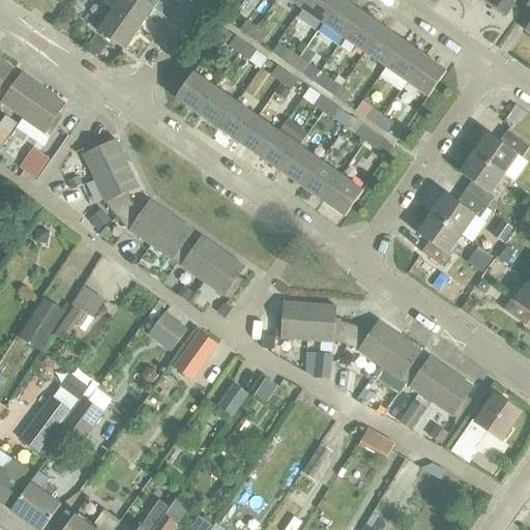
[(144,0),(122,0),(115,10),(140,29),(154,7),(144,0)]
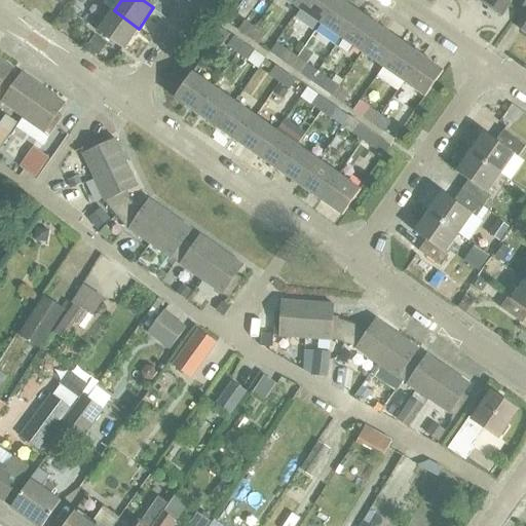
[(287,0),(301,9),(306,0),(287,0)]
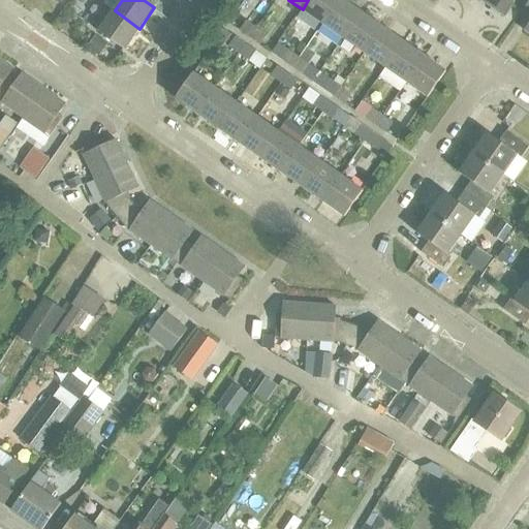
[(308,0),(303,9),(323,24),(339,0),(308,0)]
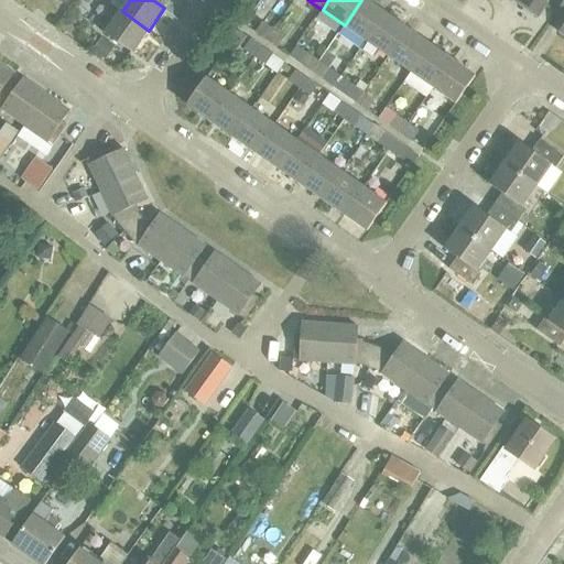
[(361,0),(345,25),(367,41),(387,12),(368,0),(361,0)]
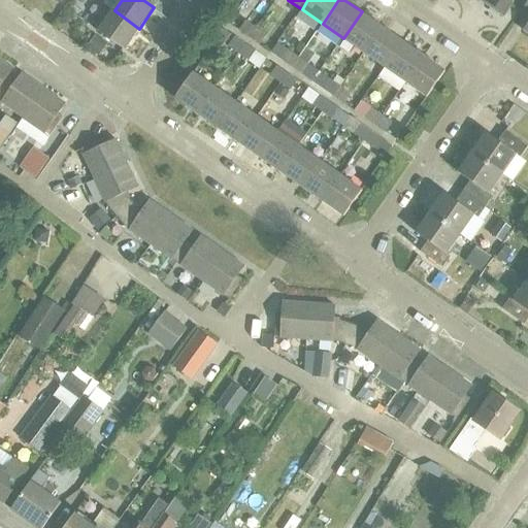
[(481,0),(504,17),(515,0),(481,0)]
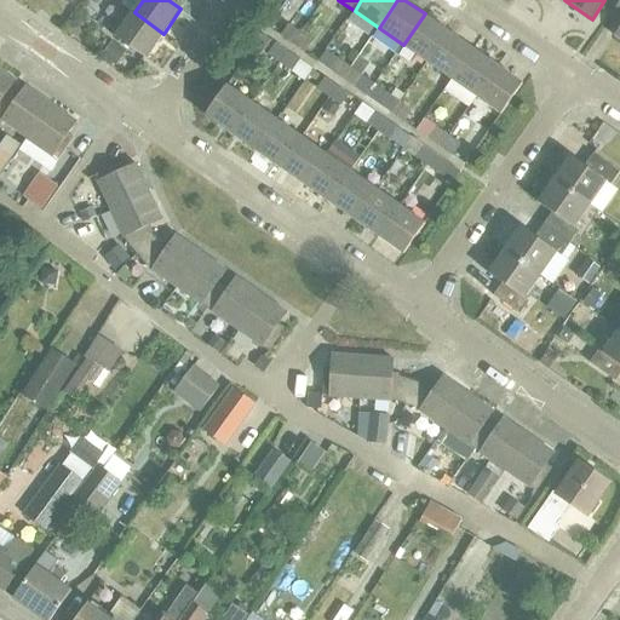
[(164,34),(135,12),(116,38),(145,58),(164,34)]
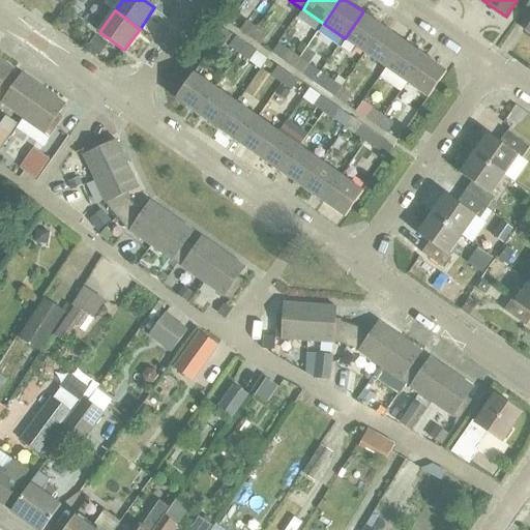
[(345,38),(366,53),(384,27),(363,11),(345,38)]
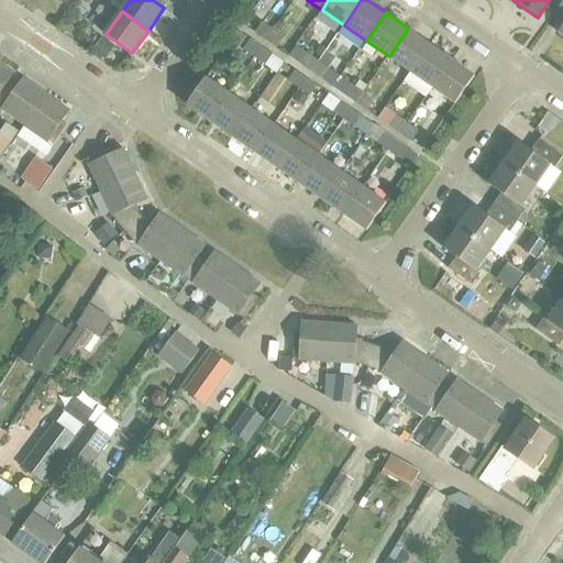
[(256,32),(267,40),(274,30),(263,22),(256,32)]
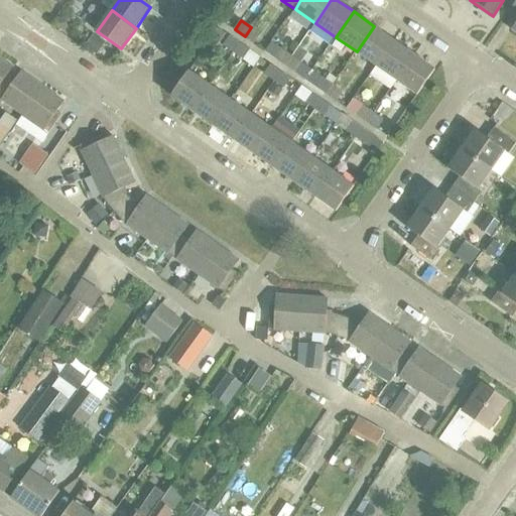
[(210,37),(219,43),(226,32),(218,26),(210,37)]
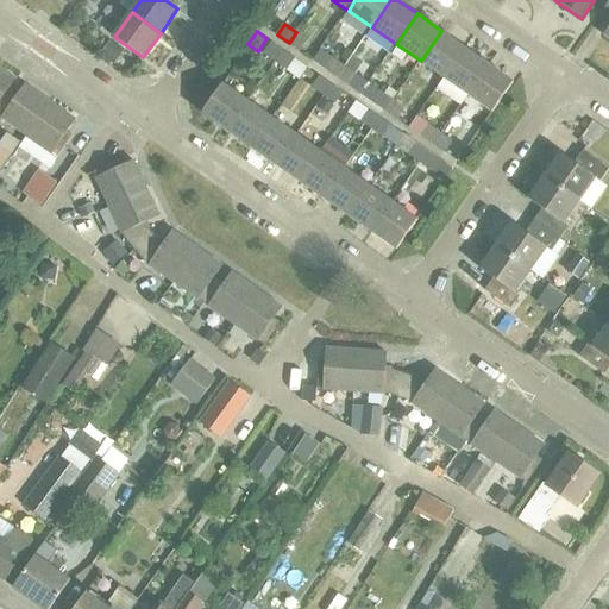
[(421,61),(445,77),(466,48),(441,31),(421,61)]
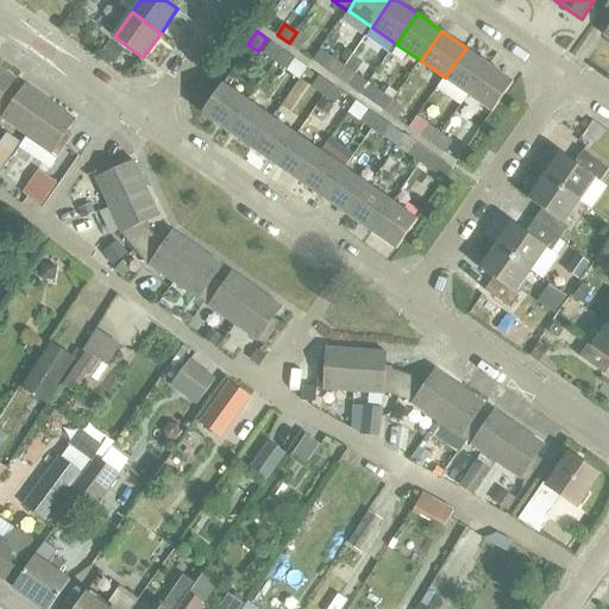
[(296,32),(289,43),(301,51),(308,41),(296,32)]
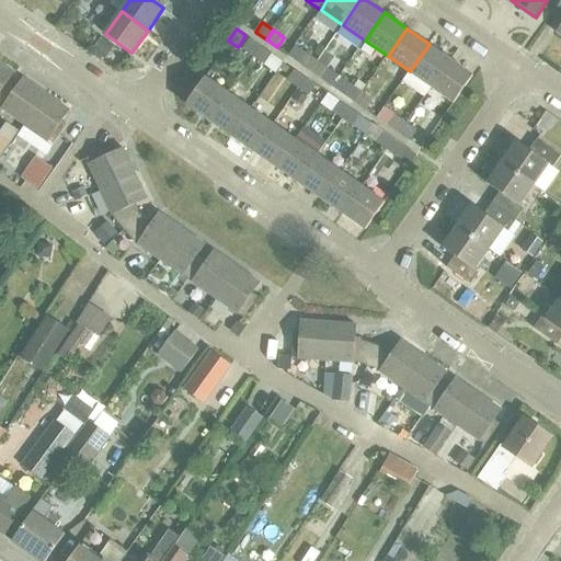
[(243,48),(254,56),(261,47),(250,39),(243,48)]
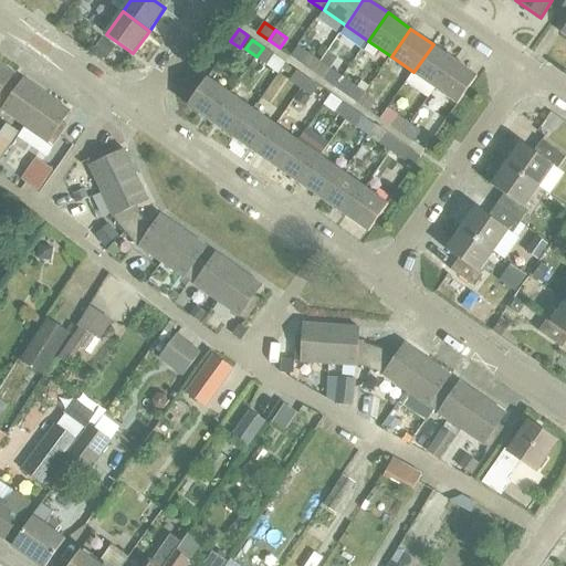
[(413,72),(436,87),(456,60),(433,44),(413,72)]
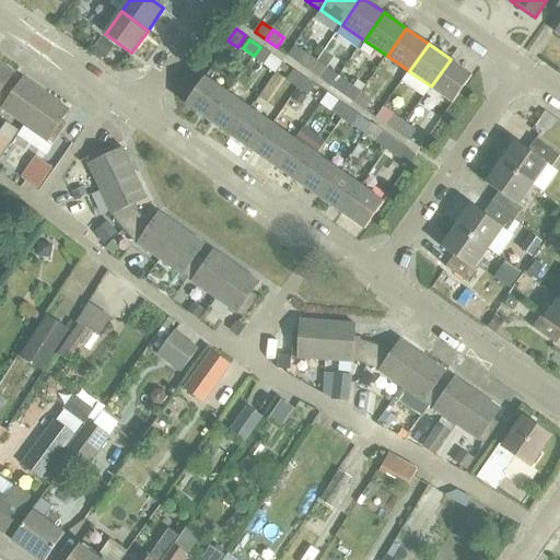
[(260,47),(254,56),(265,63),(271,55),(260,47)]
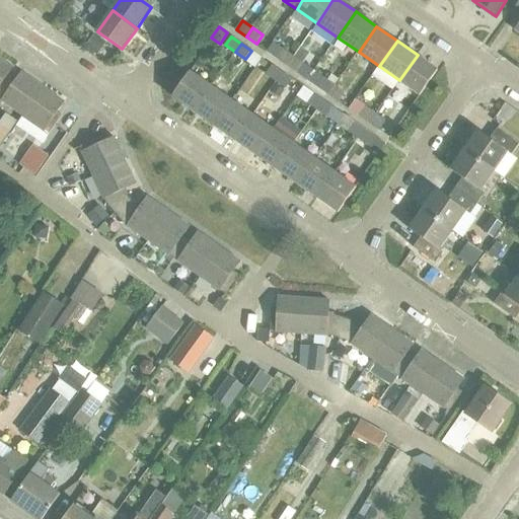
[(278,59),(288,65),(294,57),(284,50),(278,59)]
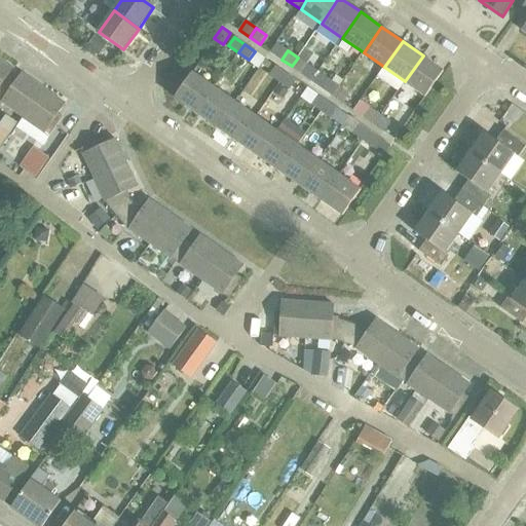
[(423,55),(405,81),(426,97),(445,70),(423,55)]
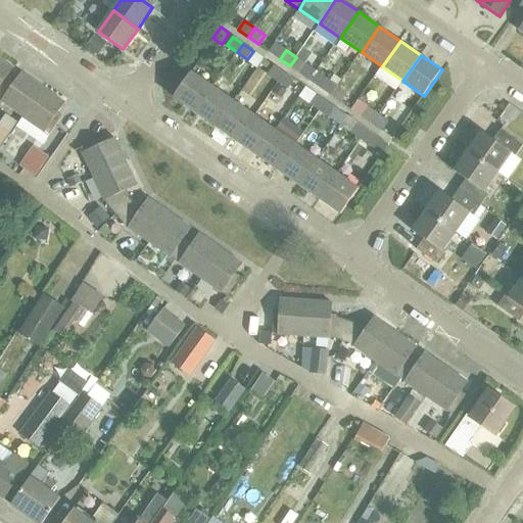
[(14,67),(0,56),(0,96),(12,79),(8,76),(14,67)]
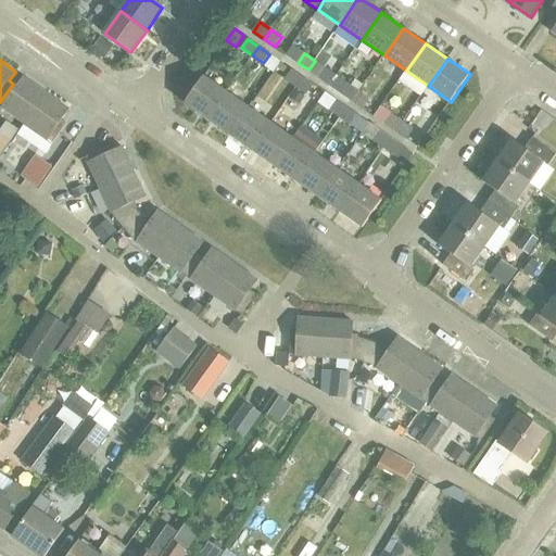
[(315,61),(308,70),(318,77),(325,67),(315,61)]
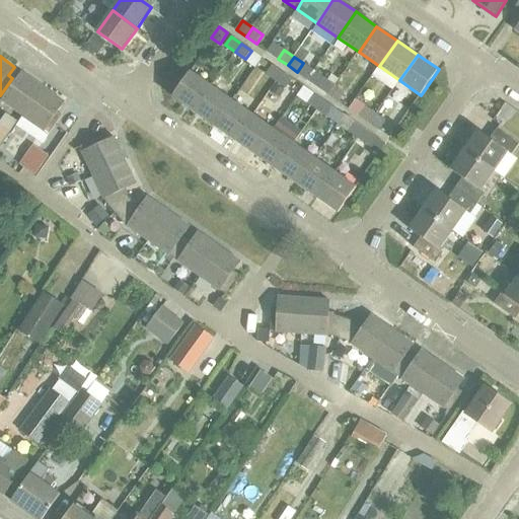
[(267,73),(277,80),(283,72),(273,65),(267,73)]
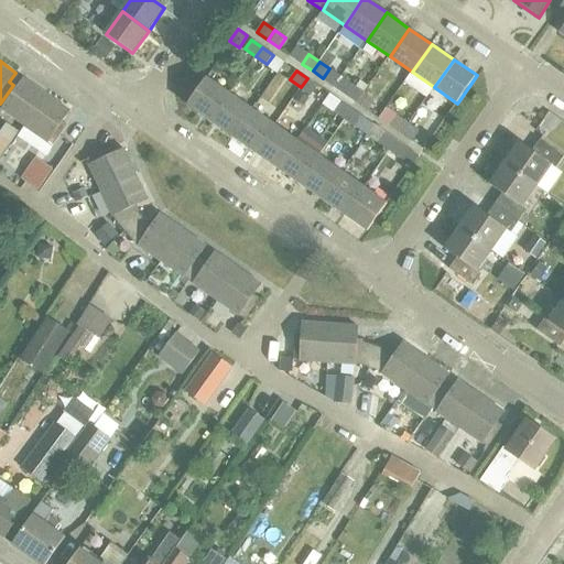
[(18,88),(13,85),(0,104),(0,107),(25,126),(47,95),(24,78),(18,88)]
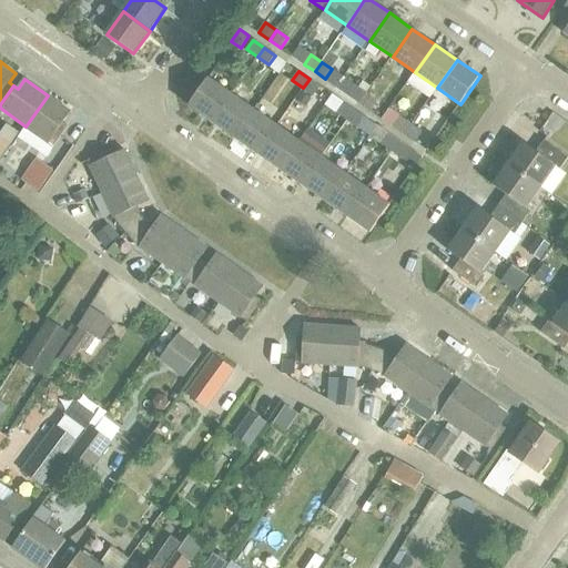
[(189,107),(212,122),(231,94),(208,79),(189,107)]
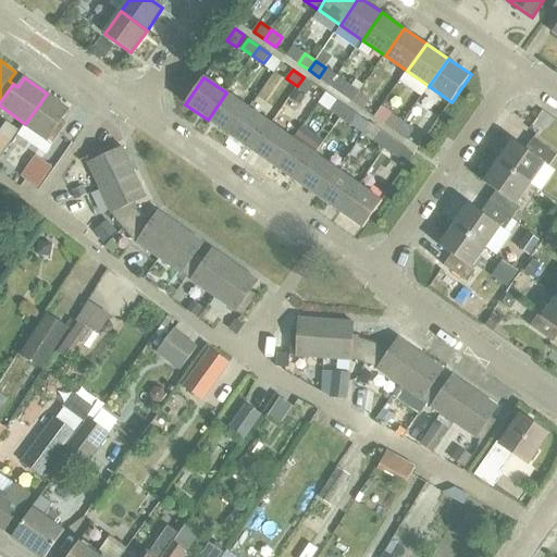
[(304,77),(297,86),(308,94),(314,85),(304,77)]
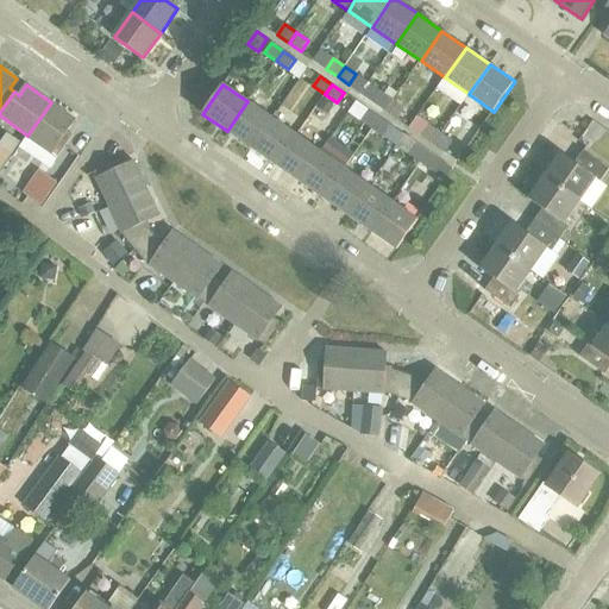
[(375,102),(387,111),(394,100),(391,99),(395,95),(384,88),(375,102)]
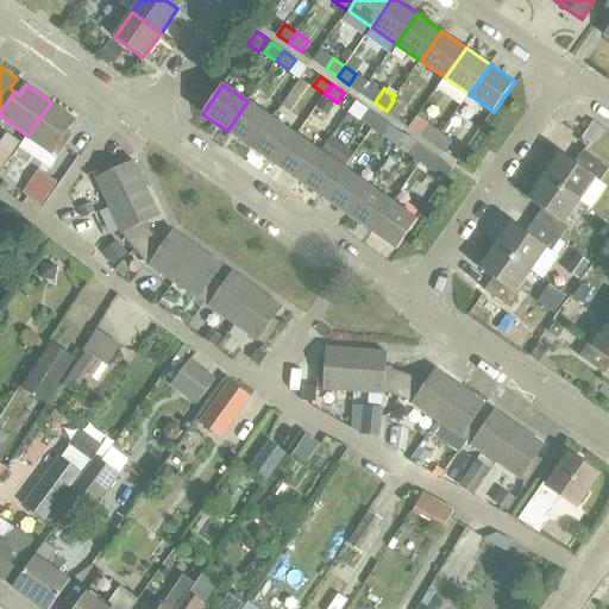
[(394,100),(387,111),(399,119),(406,108),(394,100)]
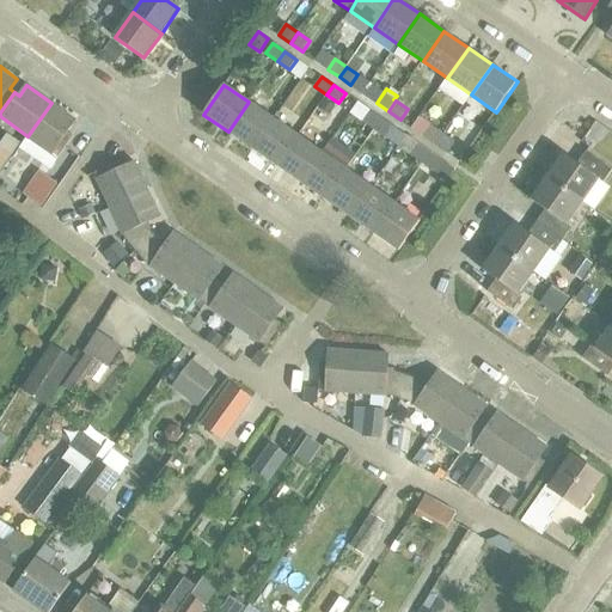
[(228,132),(254,148),(274,118),(249,102),(228,132)]
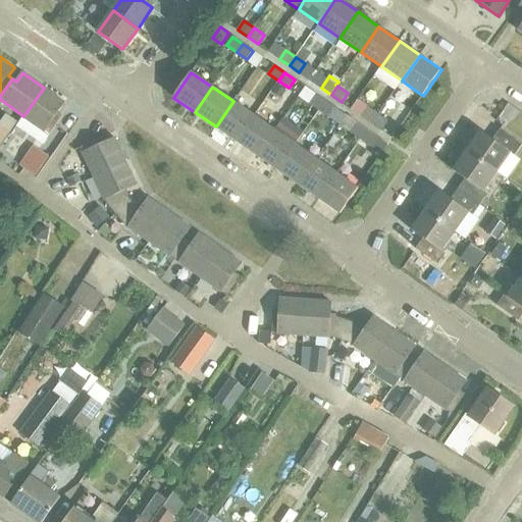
[(64,102),(44,88),(23,116),(50,135),(63,114),(58,111),(64,102)]
